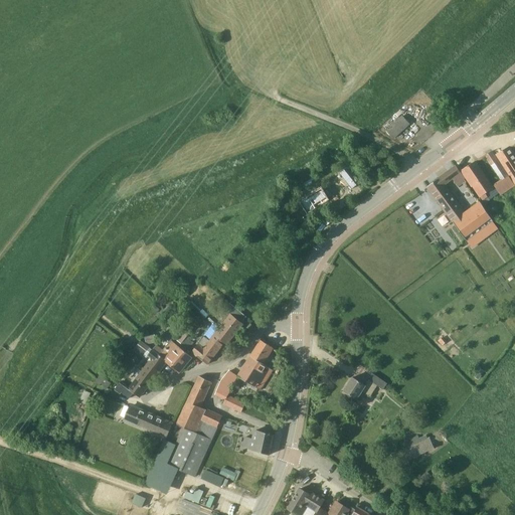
[(387,132),(394,139),(409,125),(401,116),(400,118),(396,113),(378,129),(384,135),(387,132)]
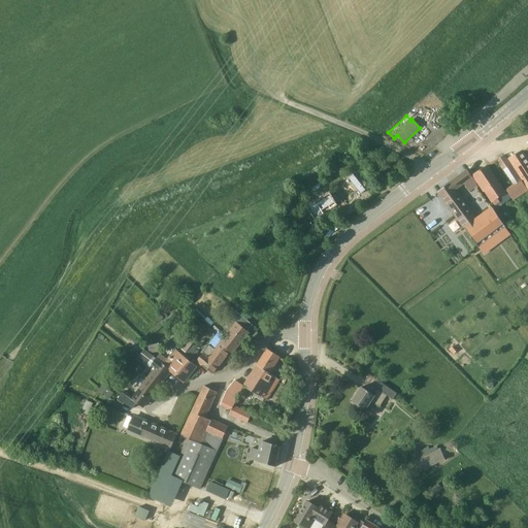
[(527,161),(522,152),(507,160),(512,165),(527,191),(527,161)]
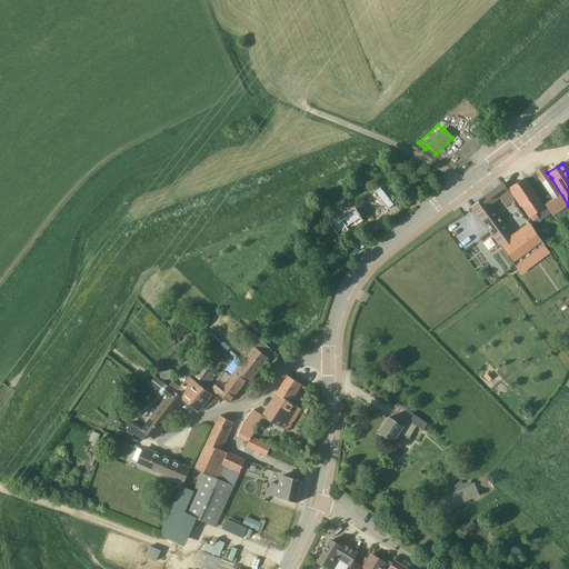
[(395,175),(402,169),(399,165),(391,170),(395,175)]
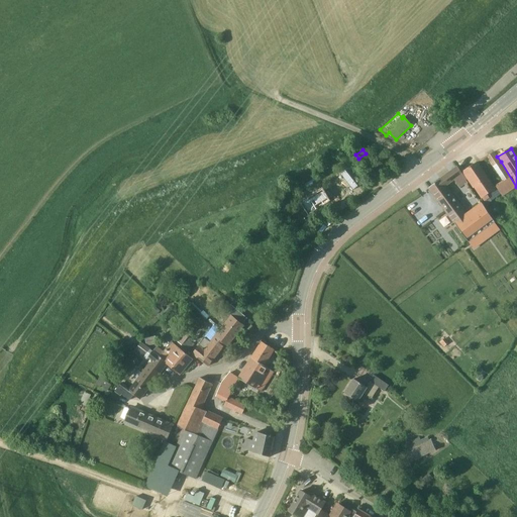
[(516,189),(516,187),(501,162),(497,157),(494,151),(487,157),(504,182),(497,187),(504,198),(516,189)]
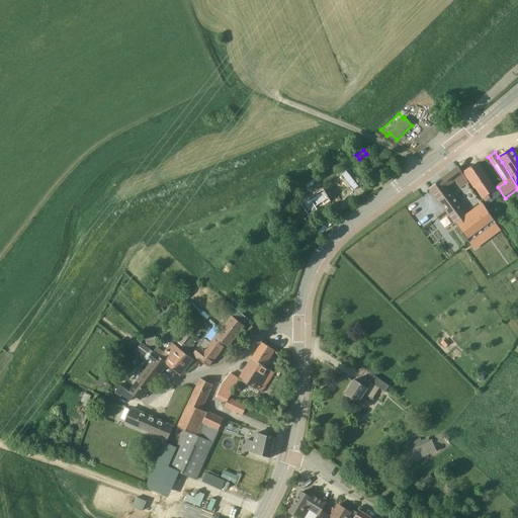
[(363,179),(352,162),(347,165),(358,182),(363,179)]
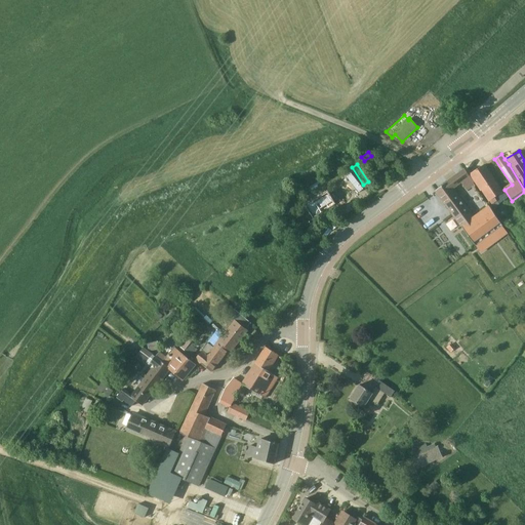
[(471,173),(481,190),(483,189),(490,200),(502,192),(484,165),(471,173)]
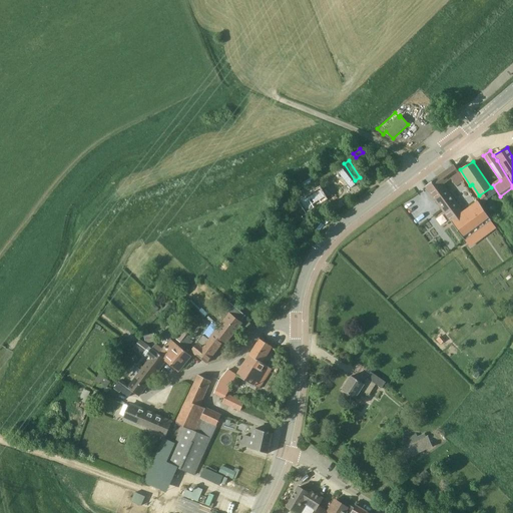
[(452,178),(457,185),(464,179),(454,165),(427,185),(466,239),(494,219),(475,193),(462,202),(465,206),(462,208),(444,184),(452,178)]
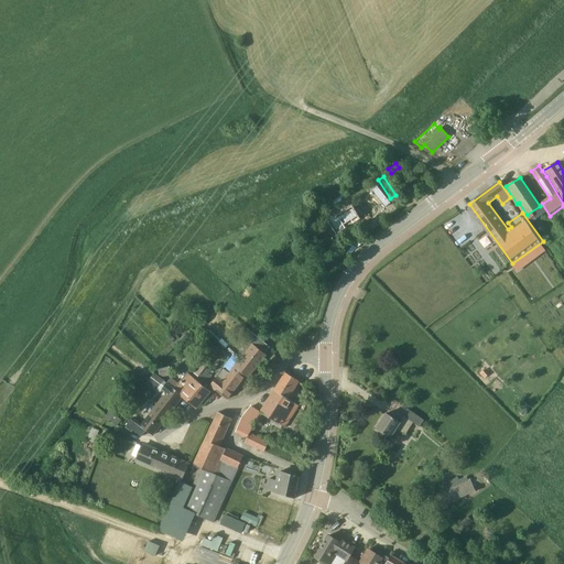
[(331,218),(327,219),(337,235),(360,219),(349,201),(336,208),(335,206),(326,212),(331,218)]
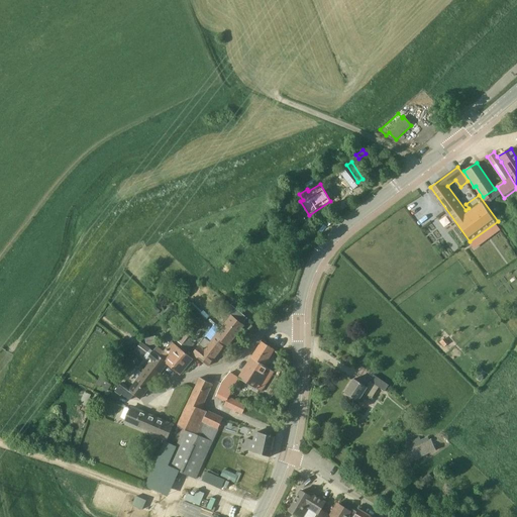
[(226,312),(242,325),(247,318),(231,305),(226,312)]
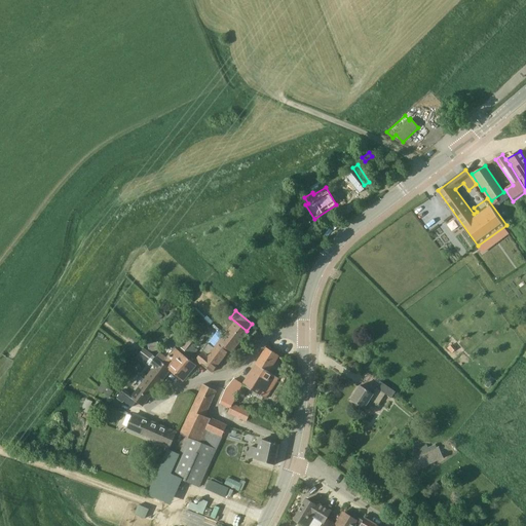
[(195,360),(212,373),(229,350),(232,352),(248,332),(247,331),(230,317),(229,316),(224,323),(230,328),(213,350),(207,345),(195,360)]
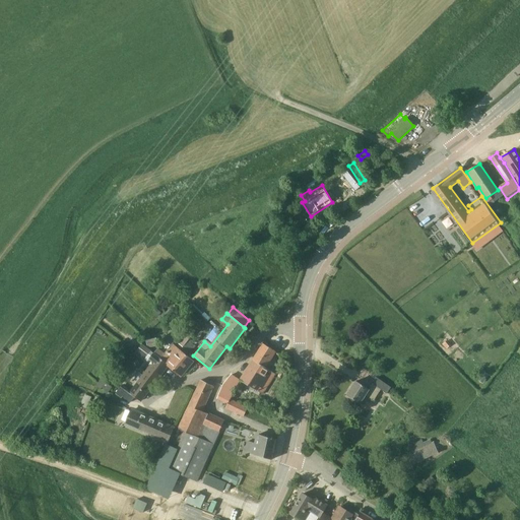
[(156,338),(146,340),(147,348),(157,346),(156,338)]
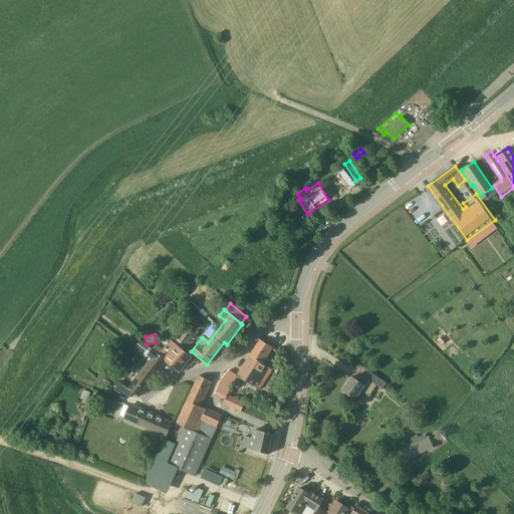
[(447,341),(442,336),(438,340),(442,345),(447,341)]
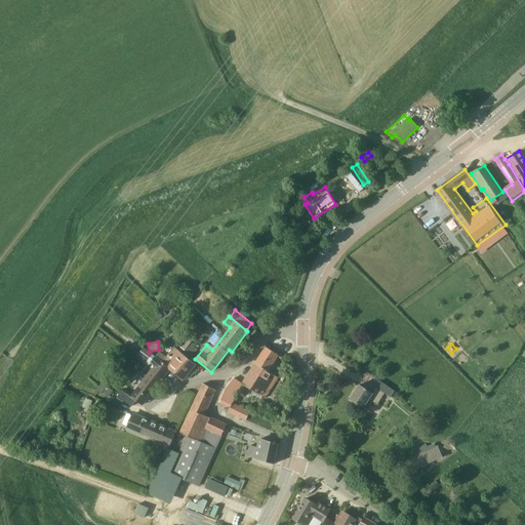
[(148,361),(155,366),(131,398),(122,391),(117,397),(123,401),(124,399),(132,406),(136,401),(142,405),(169,369),(170,368),(156,356),(144,348),(136,357),(146,364),(148,361)]
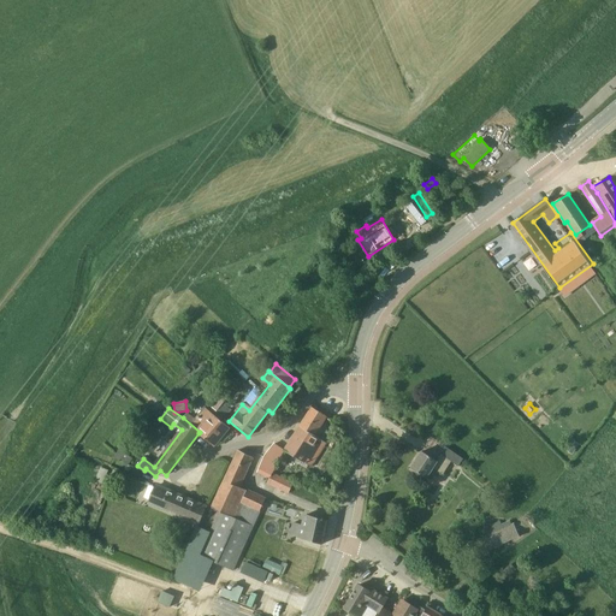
[(314,436),(326,416),(313,408),(284,451),(312,467),(323,449),(324,449),(327,443),(314,436)]
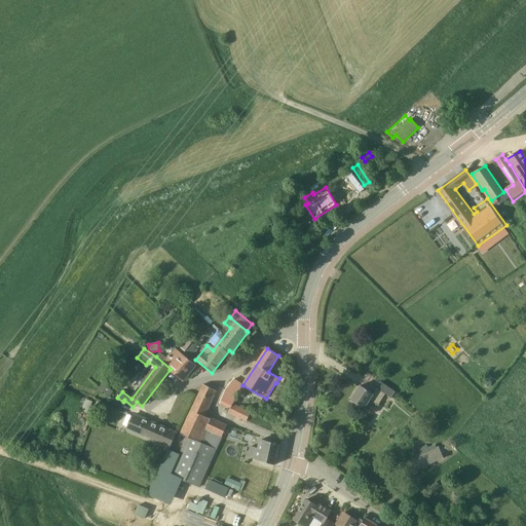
[(171,369),(170,370),(182,380),(195,365),(177,349),(168,360),(160,352),(156,357),(171,369)]
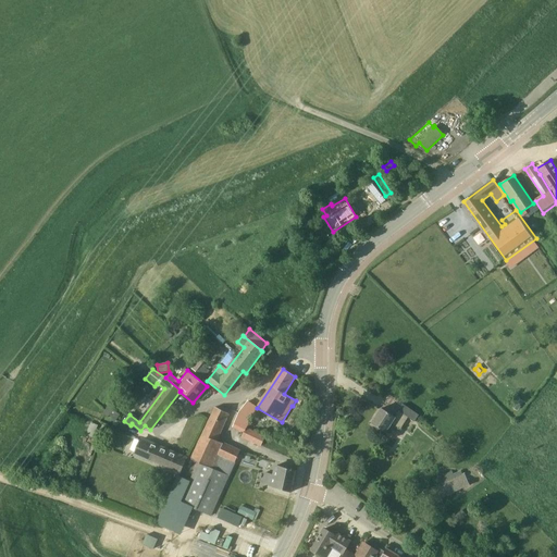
[(107,417),(108,416),(113,409),(108,405),(101,413),(107,417)]
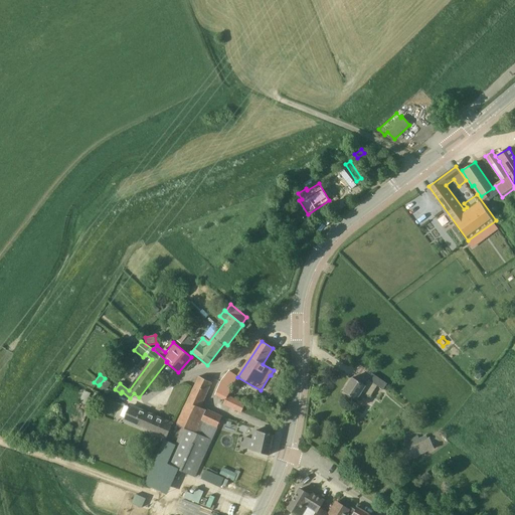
[(383,390),(387,383),(372,374),(365,385),(353,377),(344,391),(357,399),(362,392),(370,397),(377,386),(383,390)]
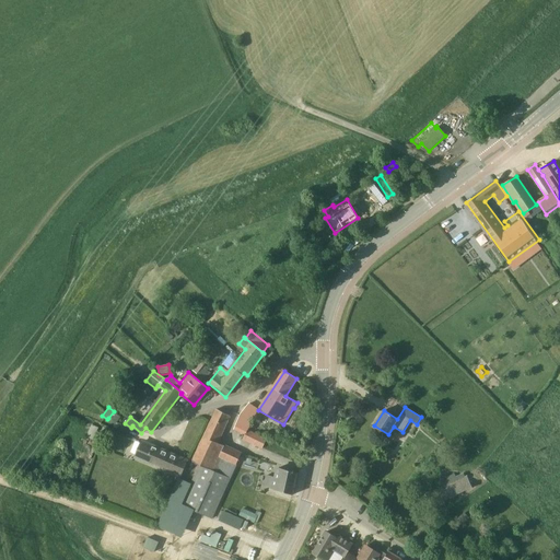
[(203,467),(206,468),(213,471),(225,446),(218,442),(230,416),(217,409),(193,462),(203,467)]
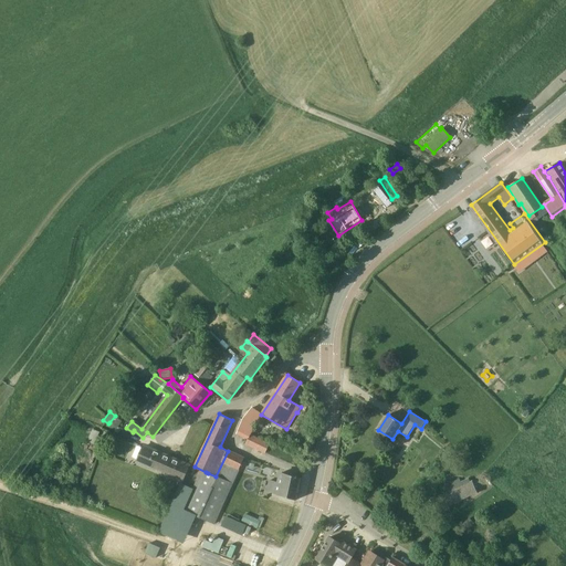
[(265,453),(269,444),(253,437),(254,433),(251,431),(254,423),(243,419),(237,432),(248,438),(244,443),(265,453)]
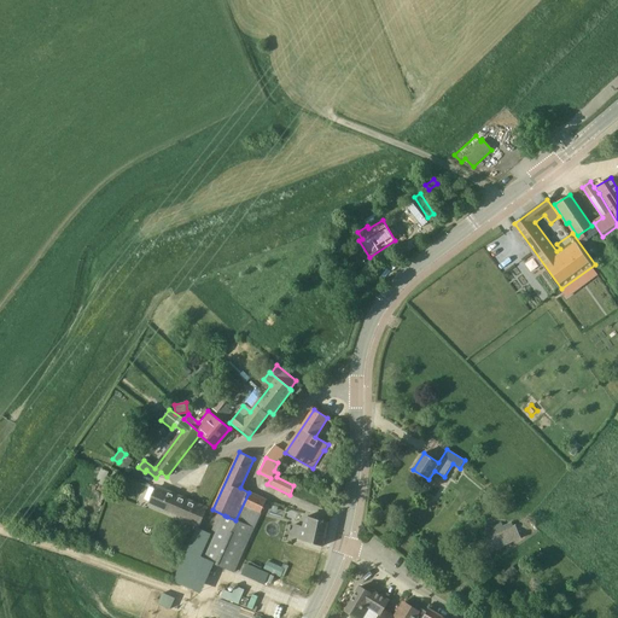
[(98,481),(103,483),(108,471),(103,470),(98,481)]
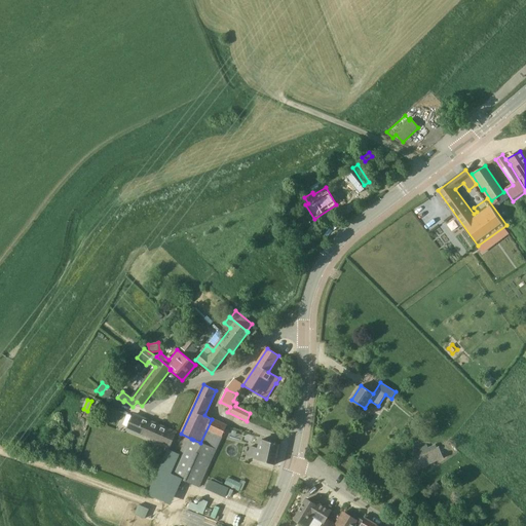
[(126,433),(167,450),(176,434),(134,415),(126,433)]
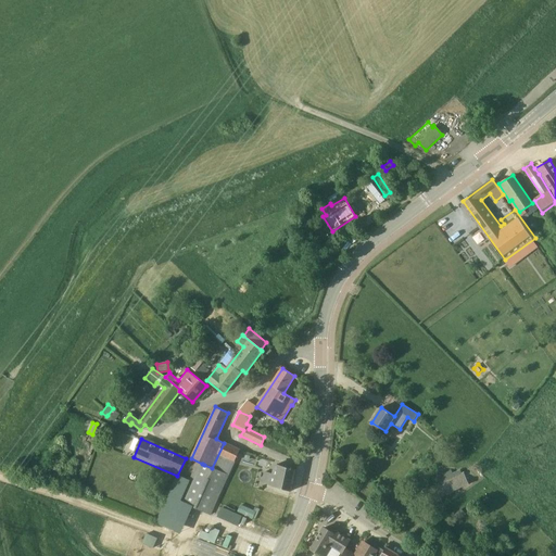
[(224,443),(212,468),(228,476),(240,451),(224,443)]
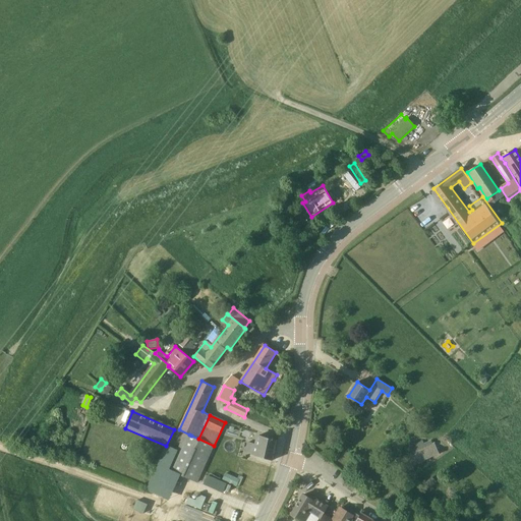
[(179,448),(182,449),(172,471),(174,472),(196,483),(214,446),(198,439),(191,436),(189,435),(179,429),(175,439),(182,442),(179,448)]
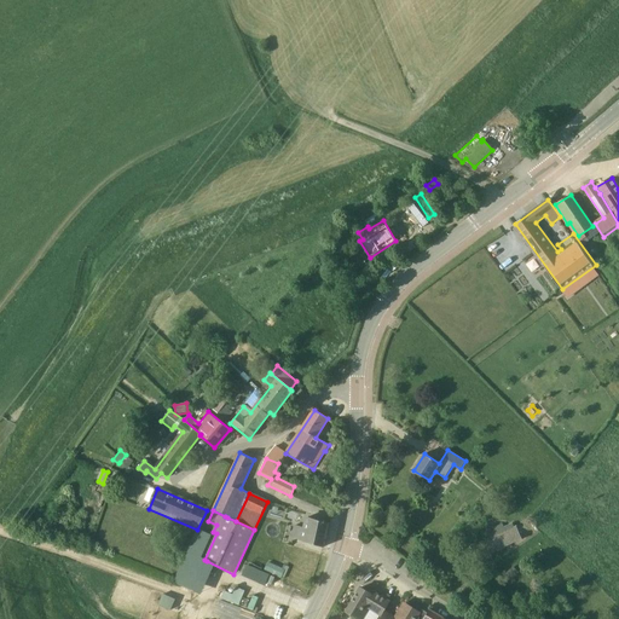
[(329,524),(328,522),(308,519),(306,530),(295,527),(293,541),(324,548),(329,524)]
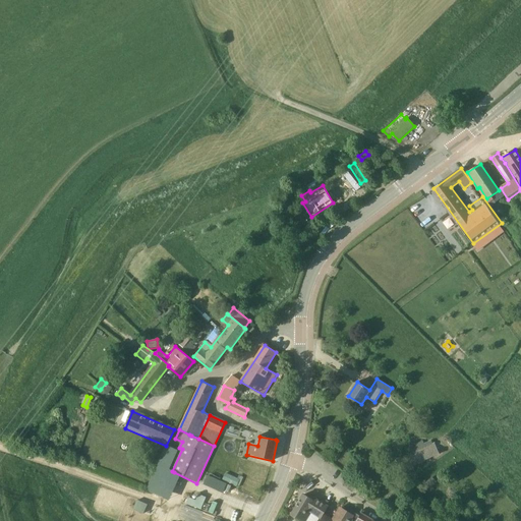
[(424,445),(424,444),(423,442),(409,448),(412,454),(416,463),(439,453),(435,444),(432,445),(432,443),(425,446),(424,445)]
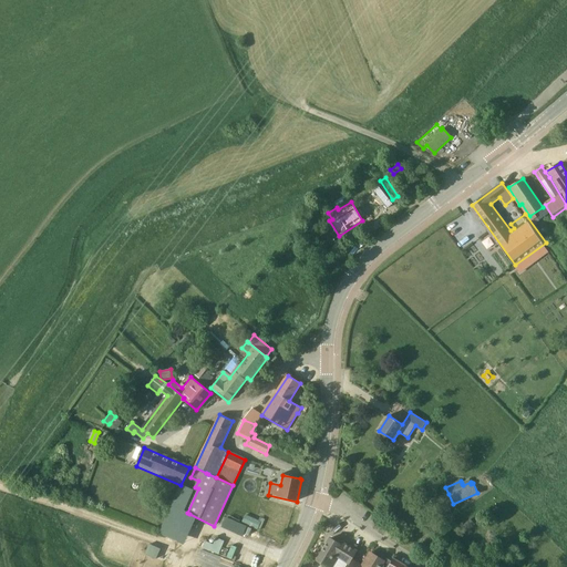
[(243,522),(259,528),(263,521),(246,513),(243,522)]
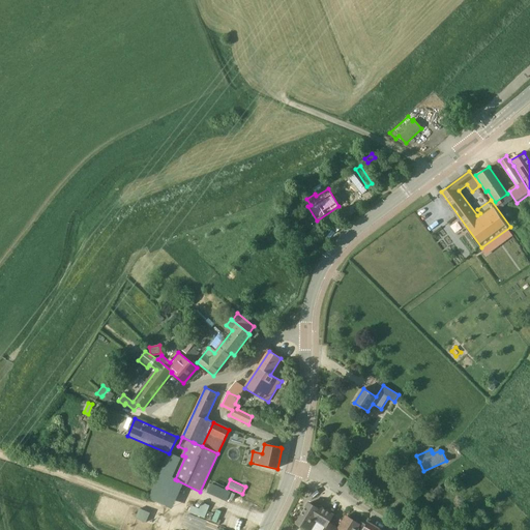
[(207,493),(227,501),(231,492),(211,483),(207,493)]
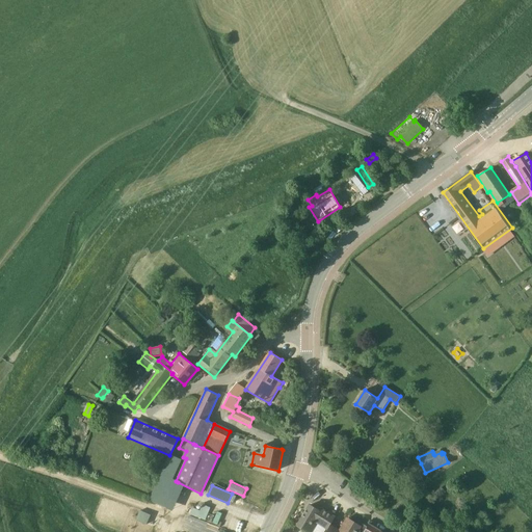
[(442,497),(446,493),(446,491),(442,487),(437,490),(436,491),(437,493),(442,497)]
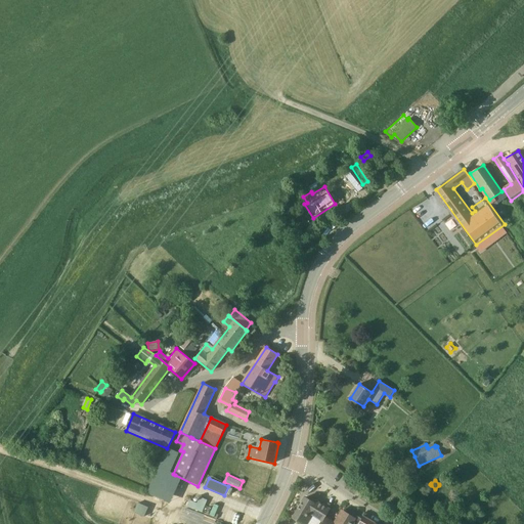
[(204,512),(209,499),(203,497),(201,503),(191,499),(189,506),(204,512)]
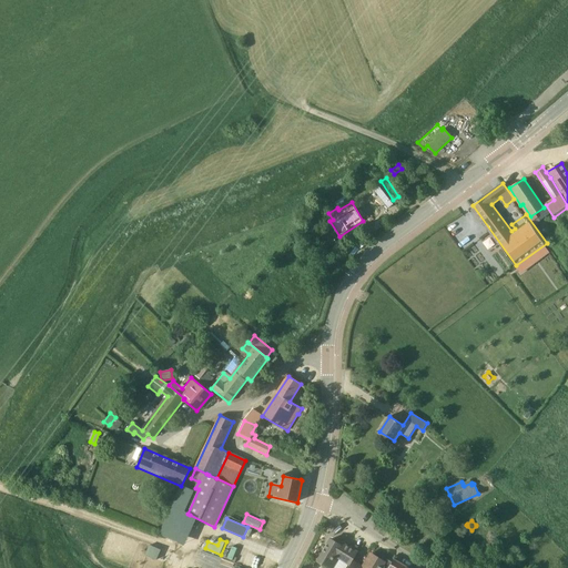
[(317,561),(327,567),(328,567),(333,567),(340,558),(351,565),(358,553),(342,543),(340,545),(331,539),(317,561)]
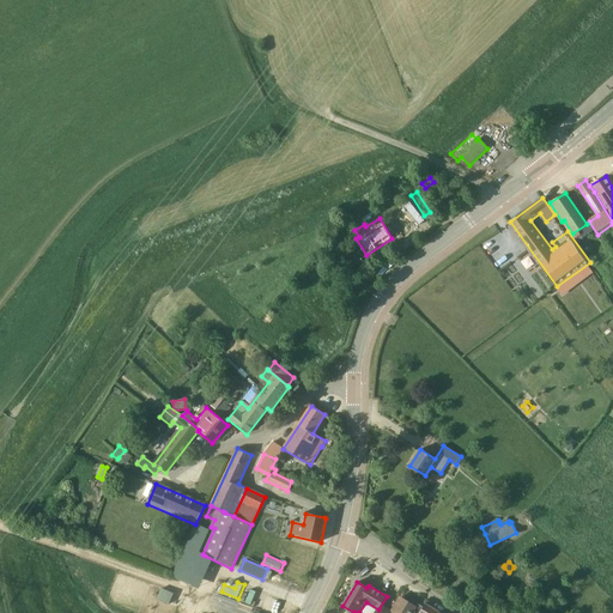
[(162,588),(158,600),(173,602),(176,592),(162,588)]
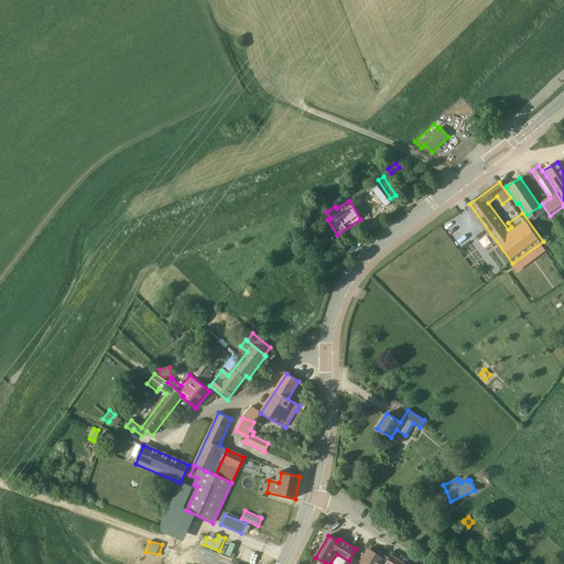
[(384,563),(389,559),(384,555),(383,559),(372,552),(364,563),(361,563),(350,557),(346,563),(384,563)]
